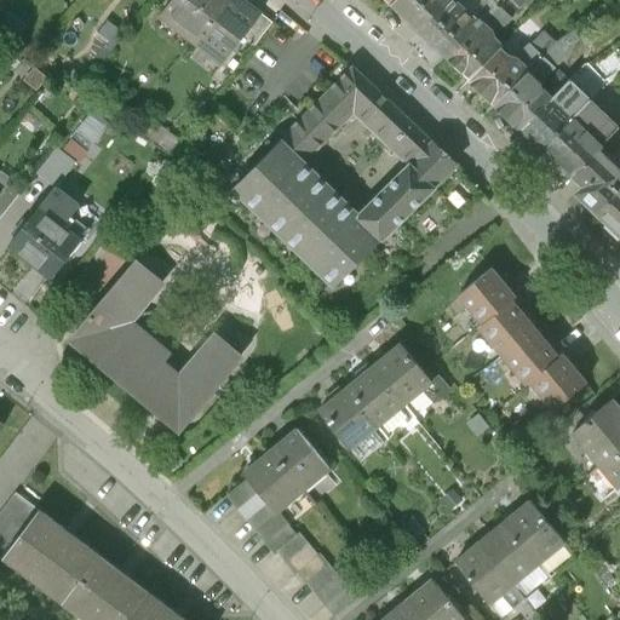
[(170,0),(159,16),(189,40),(218,0),(170,0)]
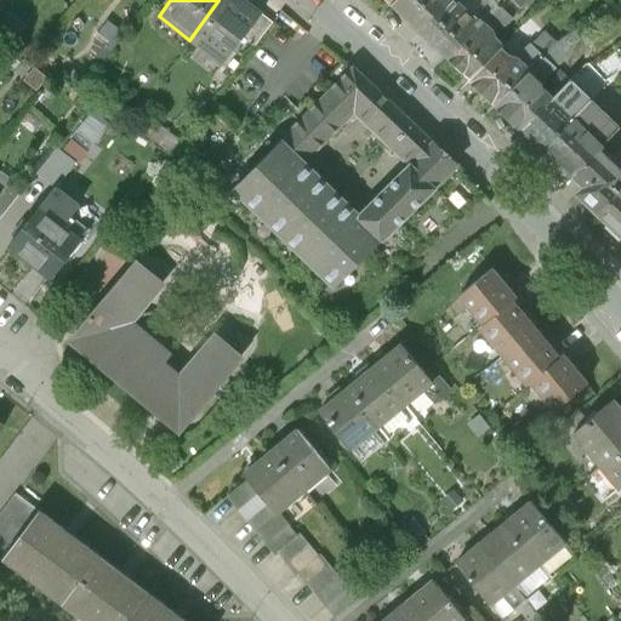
[(258,12),(243,0),(218,0),(189,40),(220,63),(241,35),(258,12)]
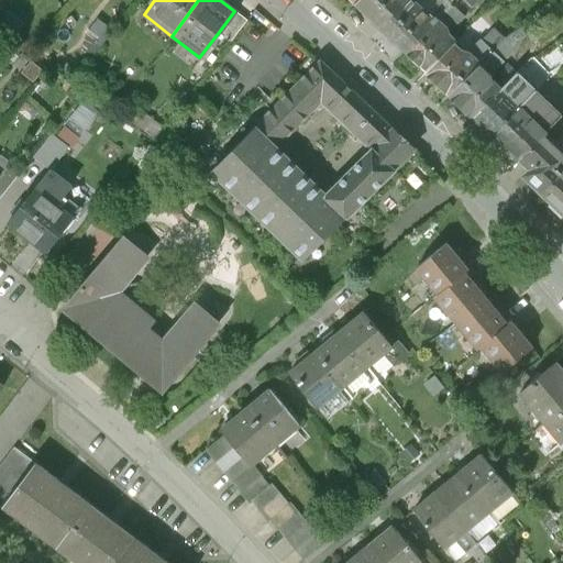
[(357,0),(356,2),(381,26),(406,0),(357,0)]
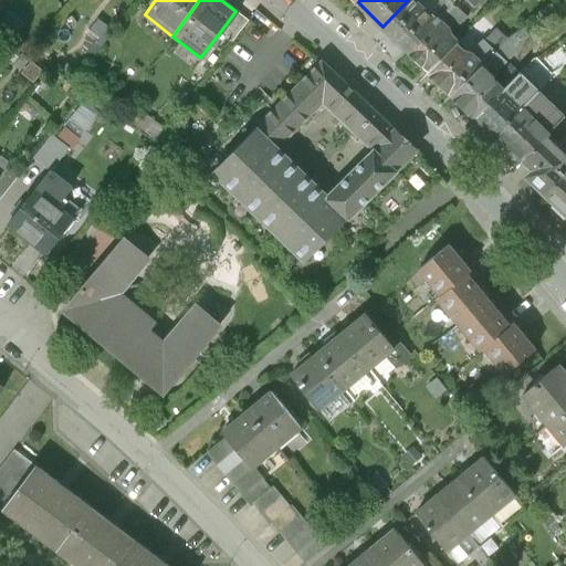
[(408,0),(383,27),(409,53),(437,24),(410,0),(408,0)]
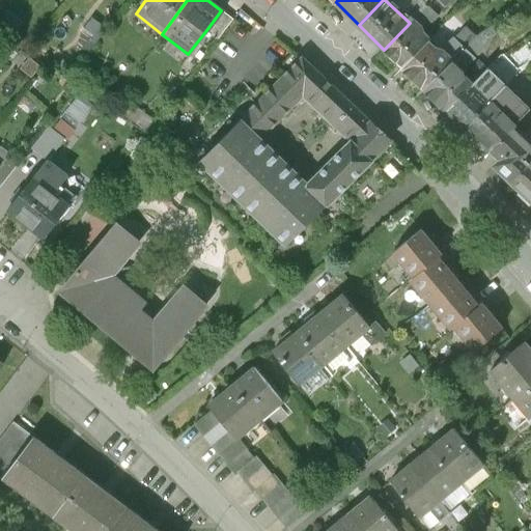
[(23,22),(6,10),(0,20),(0,26),(12,35),(23,22)]
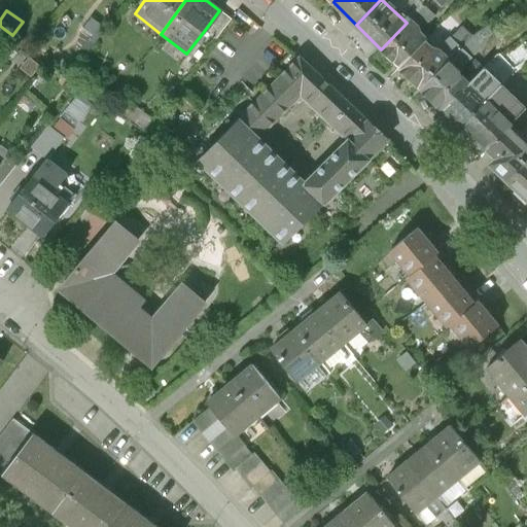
[(232,20),(219,10),(205,30),(216,39),(232,20)]
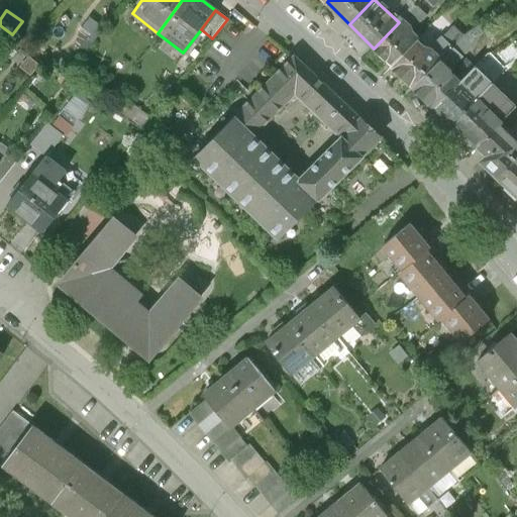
[(103,28),(89,17),(79,31),(93,41),(103,28)]
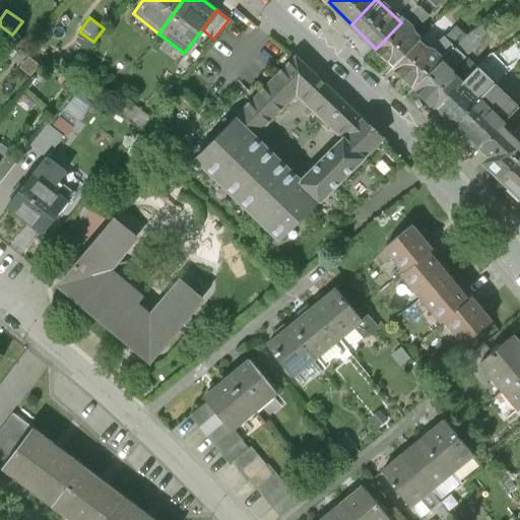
[(376,49),(394,66),(418,40),(401,22),(376,49)]
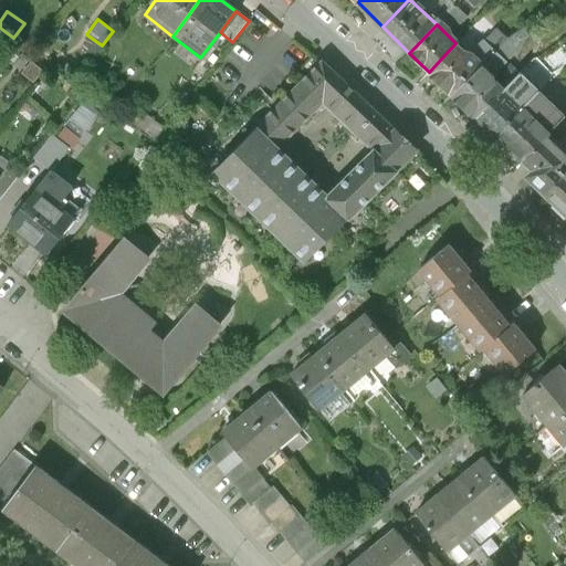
[(520,25),(507,39),(494,51),(506,63),(532,38),(523,29),(520,25)]
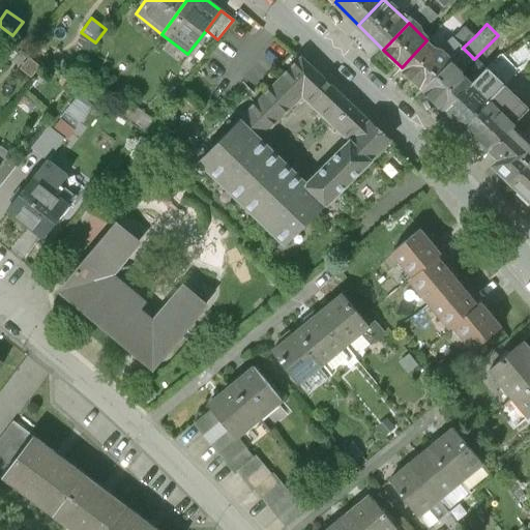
[(465,26),(452,38),(463,48),(475,36),(465,26)]
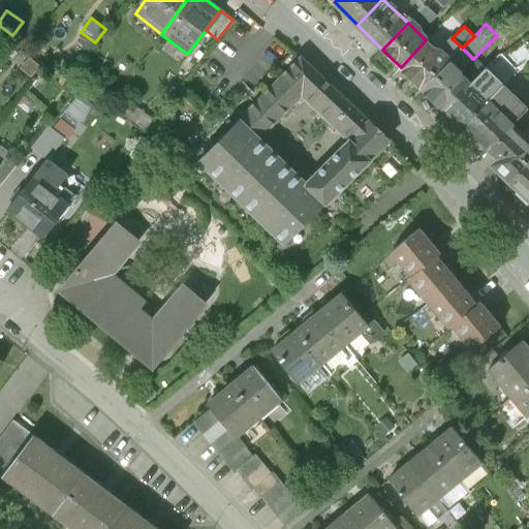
[(452,38),(440,50),(450,59),(462,70),(473,59),(462,48),(452,38)]
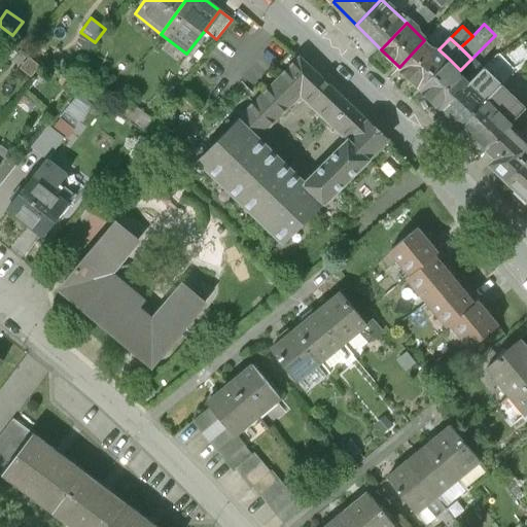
[(399,67),(421,88),(449,59),(438,49),(431,47),(424,40),(399,67)]
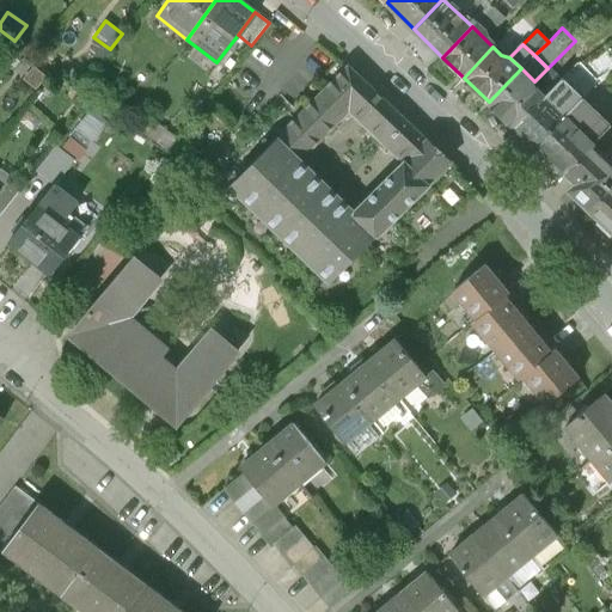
[(329,283),(448,161),(426,140),(422,142),(347,68),(231,187),(329,283)]
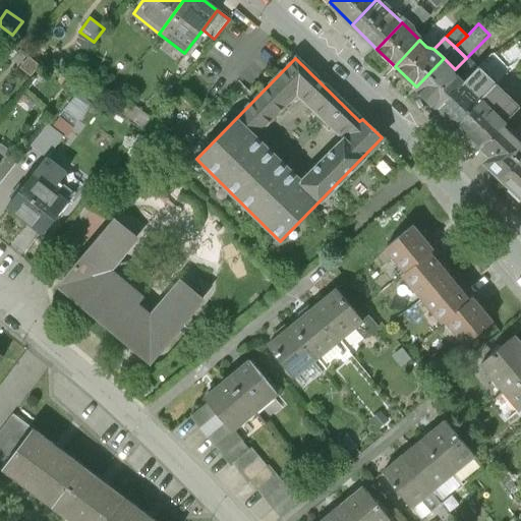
[(416,87),(439,109),(463,83),(456,76),(455,69),(444,58),(416,87)]
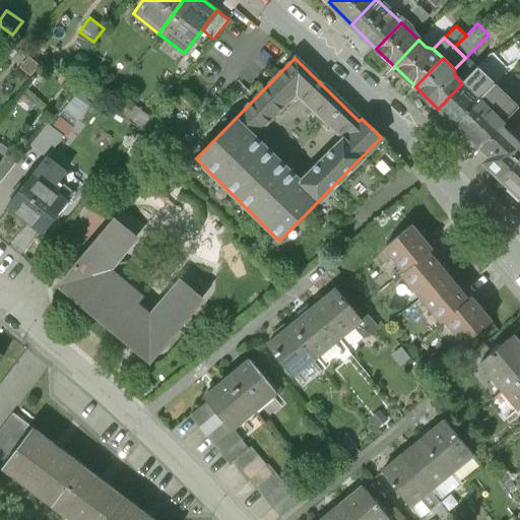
[(52,73),(47,80),(55,84),(59,78),(52,73)]
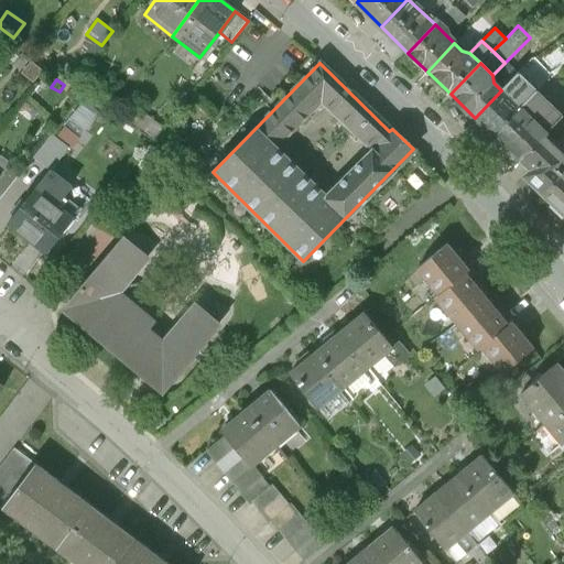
[(475,118),(494,137),(520,109),(501,90),(475,118)]
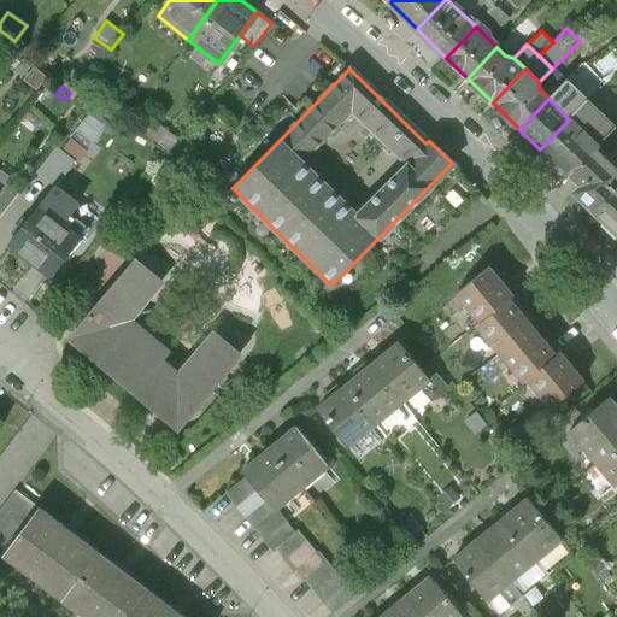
[(540,150),(569,177),(598,147),(569,119),(540,150)]
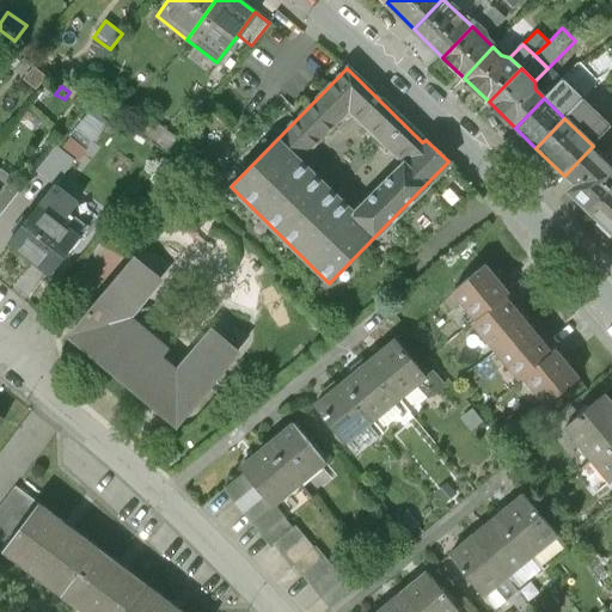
[(165,130),(148,120),(139,135),(154,146),(165,130)]
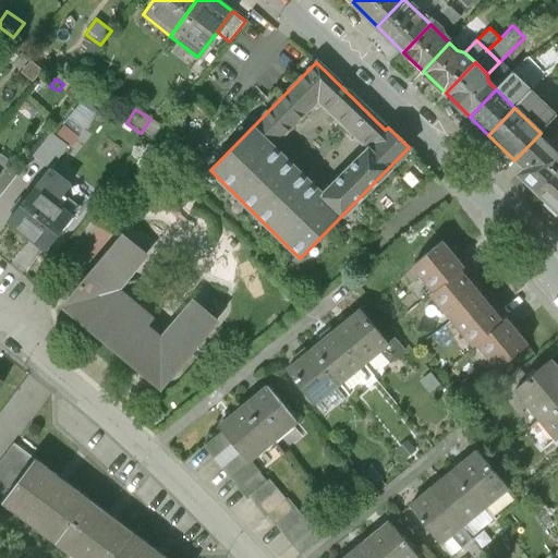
[(557,149),(541,133),(514,160),(524,170),(519,176),(536,192),(557,170),(557,149)]
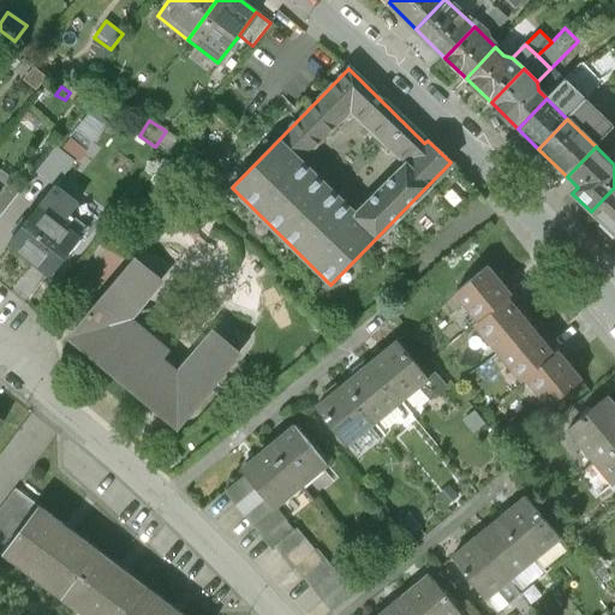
[(0,174),(0,215),(21,190),(0,174)]
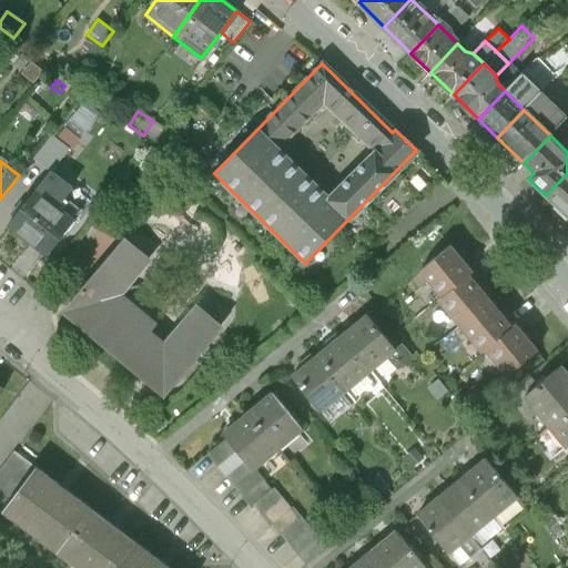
[(49,172),(8,225),(46,255),(72,221),(54,206),(70,188),(49,172)]
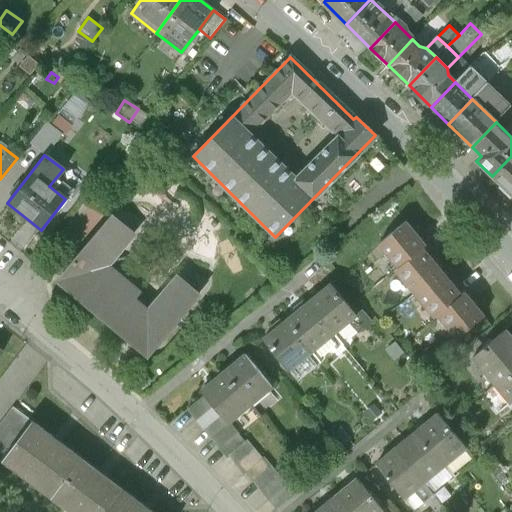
[(511,156),(492,176),(511,195),(511,156)]
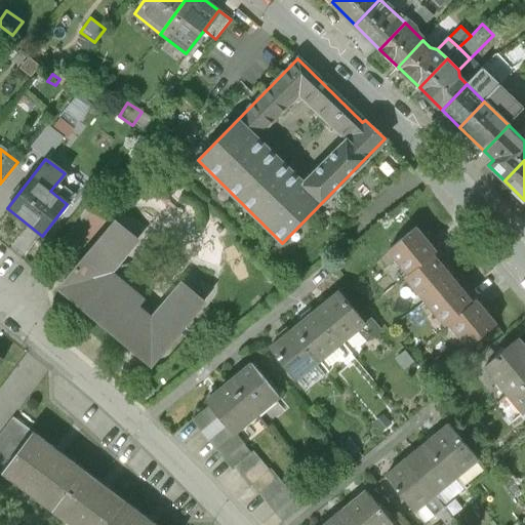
[(138,240),(114,219),(56,289),(152,368),(205,304),(179,282),(150,317),(137,307),(145,299),(112,272),(138,240)]
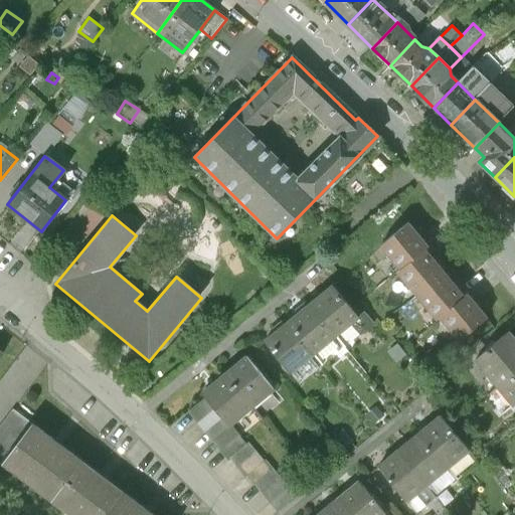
[(381,246),(400,270),(424,249),(427,247),(408,224),(381,246)]
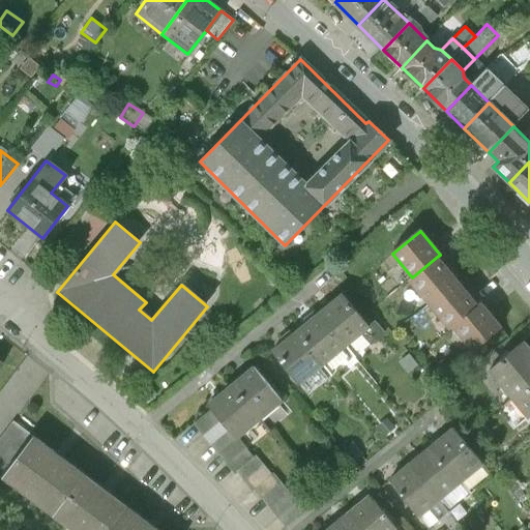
[(409,280),(429,305),(458,282),(437,257),(412,277),(409,280)]
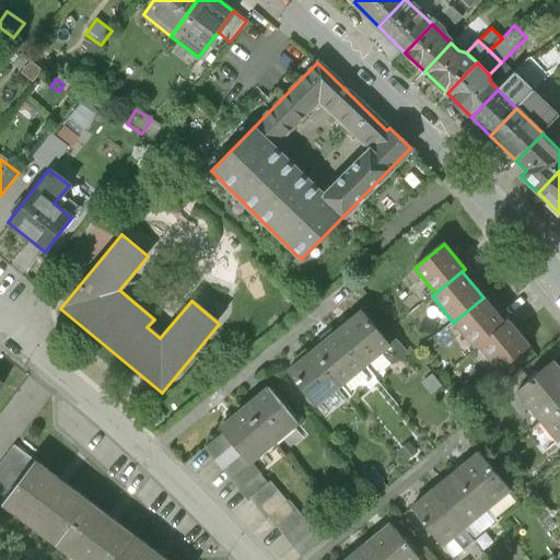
[(505,324),(483,298),(453,323),(475,349),(480,345),(505,324)]
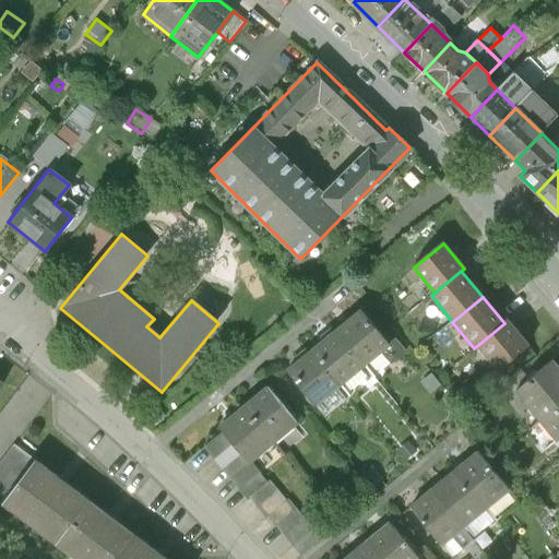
[(360,311),(336,330),(364,365),(381,351),(388,345),(360,311)]
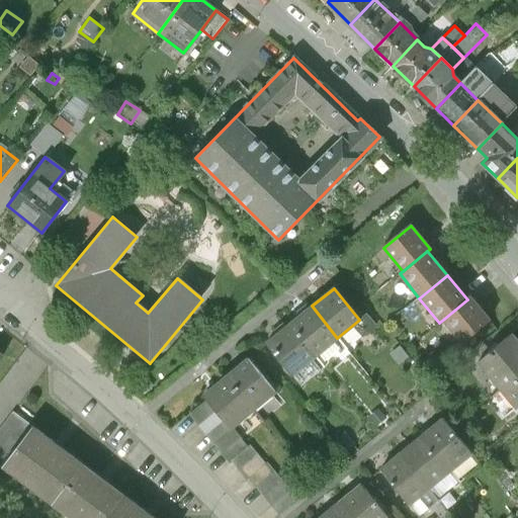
[(470,297),(467,299),(444,319),(462,343),(490,321),(470,297)]
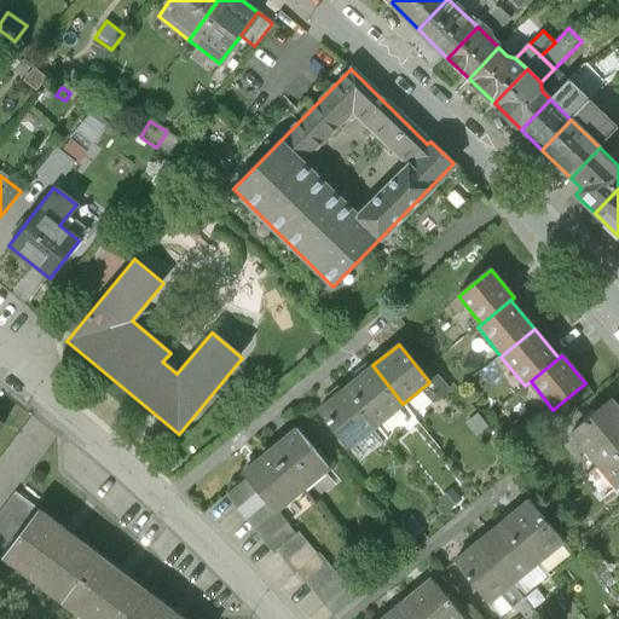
[(372,365),(346,387),(376,424),(403,404),(372,365)]
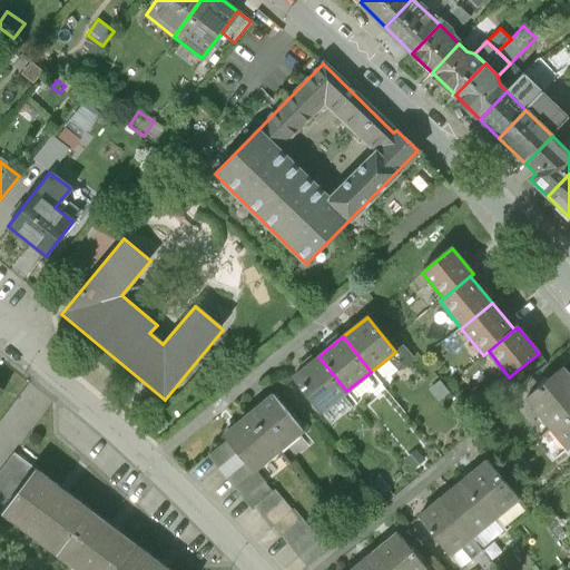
[(403,346),(395,352),(389,357),(400,371),(414,359),(403,346)]
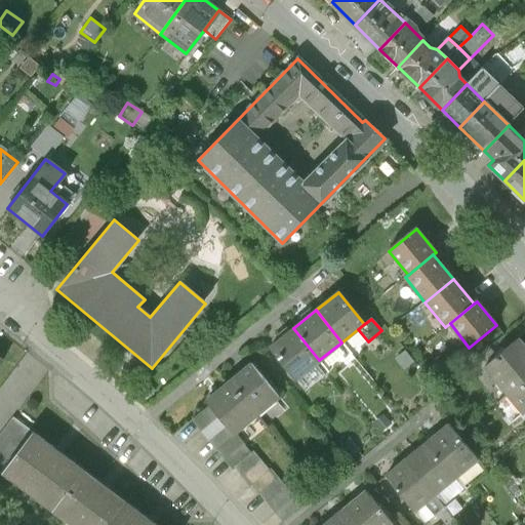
[(297,378),(319,360),(293,328),(271,346),(297,378)]
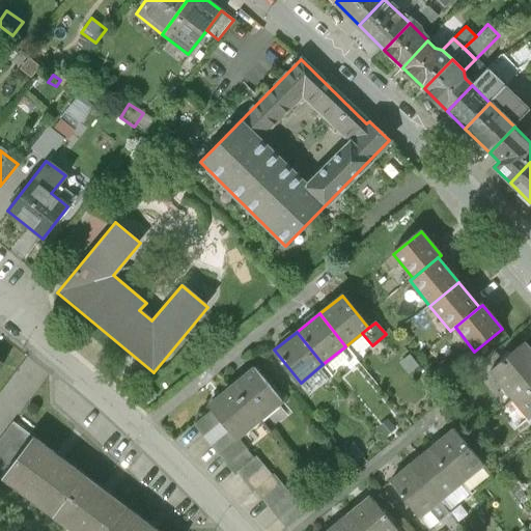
[(491,371),(510,395),(530,378),(530,350),(525,343),(491,371)]
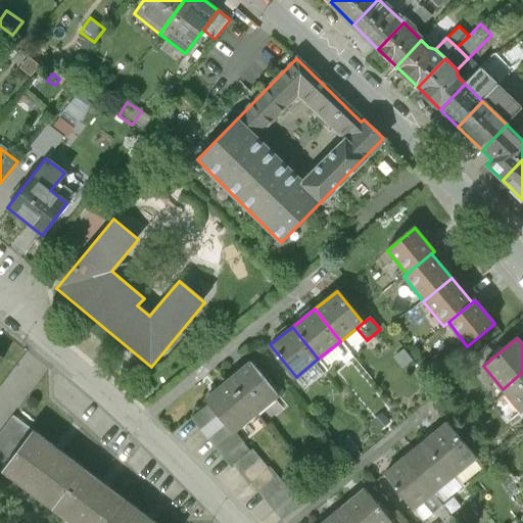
[(412,361),(403,350),(394,358),(402,368),(412,361)]
